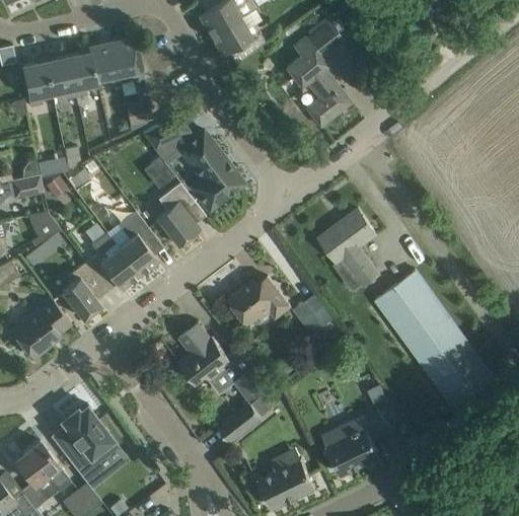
[(203,0),(209,10),(199,16),(210,35),(240,17),(257,6),(253,0),(203,0)]
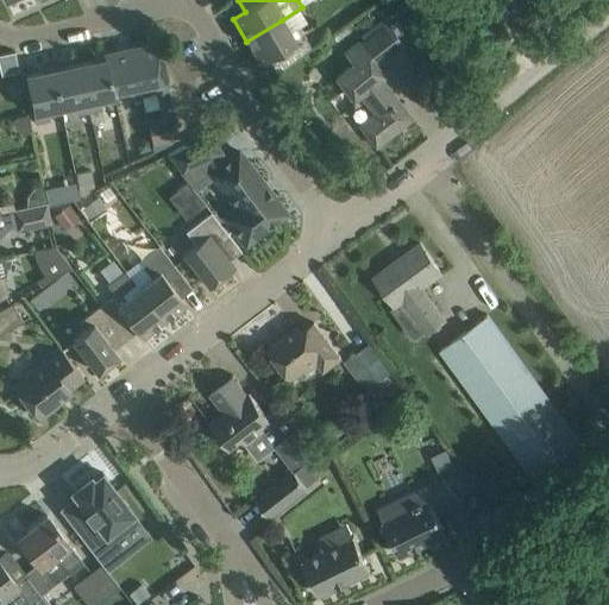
[(290,35),(282,20),(246,42),(261,65),(272,57),(282,73),(312,51),(299,30),(290,35)]
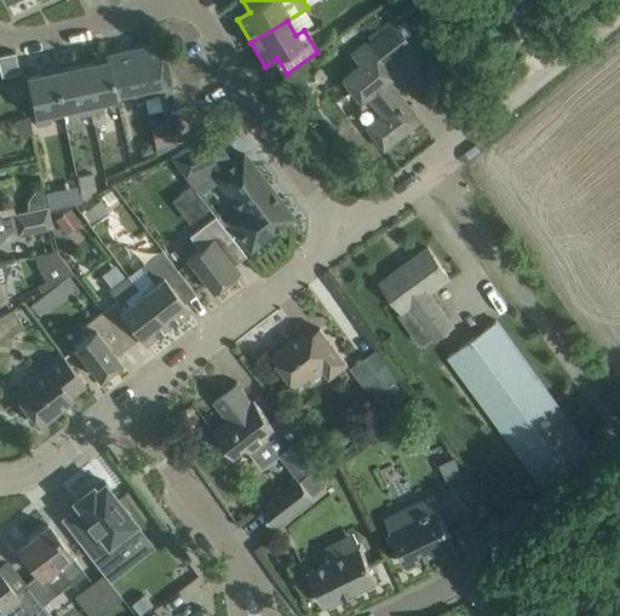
[(409,50),(395,21),(368,40),(369,41),(350,57),(359,68),(343,81),(360,104),(372,96),(379,104),(374,108),(382,119),(366,131),(383,151),(420,124),(389,82),(392,79),(384,69),(409,50)]
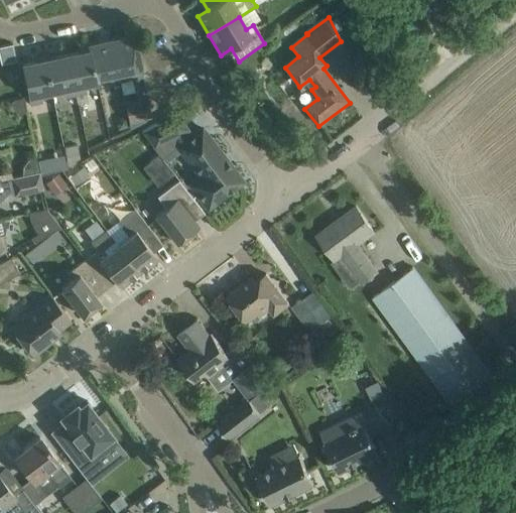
[(119,75),(129,73),(130,82),(143,79),(134,38),(112,42),(119,75)]
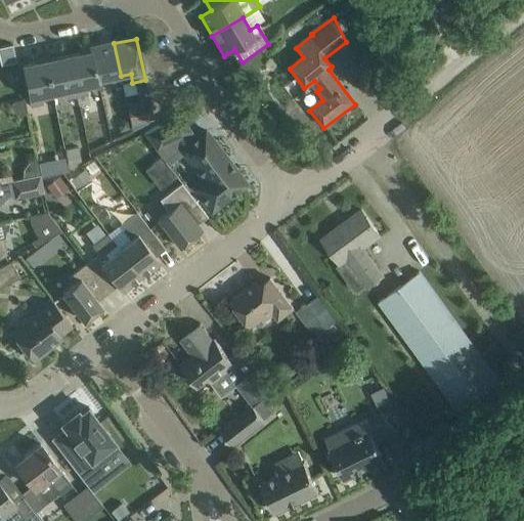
[(91,52),(97,81),(108,79),(110,87),(122,85),(122,83),(121,76),(114,43),(90,48),(91,52)]
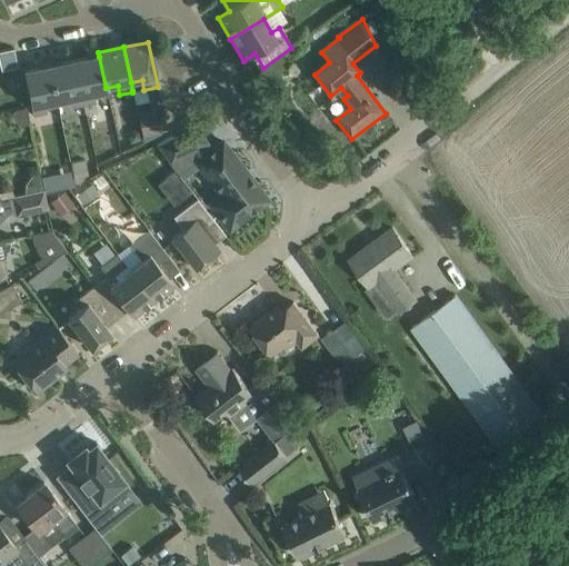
[(13,50),(1,52),(5,68),(17,65),(13,50)]
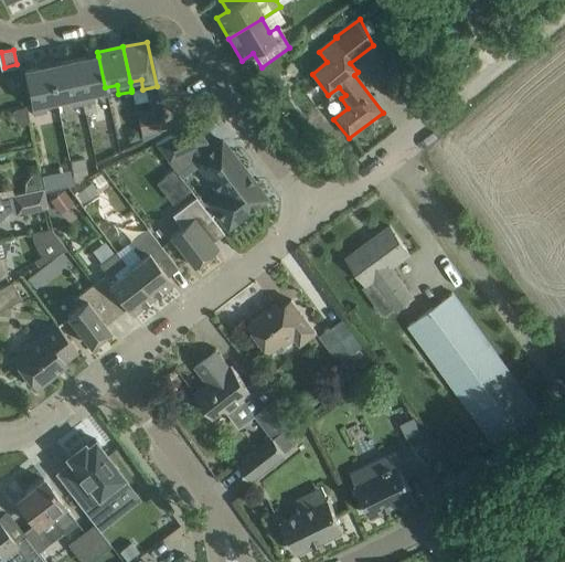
[(105,87),(98,56),(74,62),(83,107),(94,105),(92,95),(106,93),(105,87)]
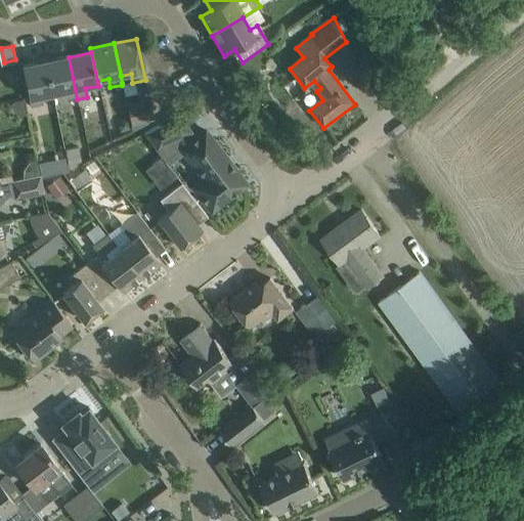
[(66,101),(77,99),(69,57),(45,62),(52,96),(64,93),(66,101)]
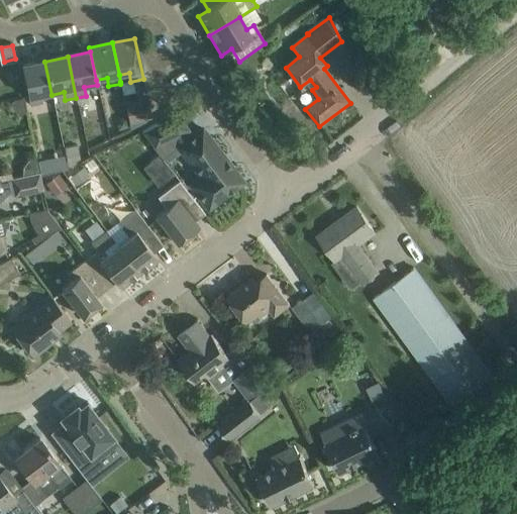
[(39,97),(52,95),(44,62),(21,67),(30,108),(41,106),(39,97)]
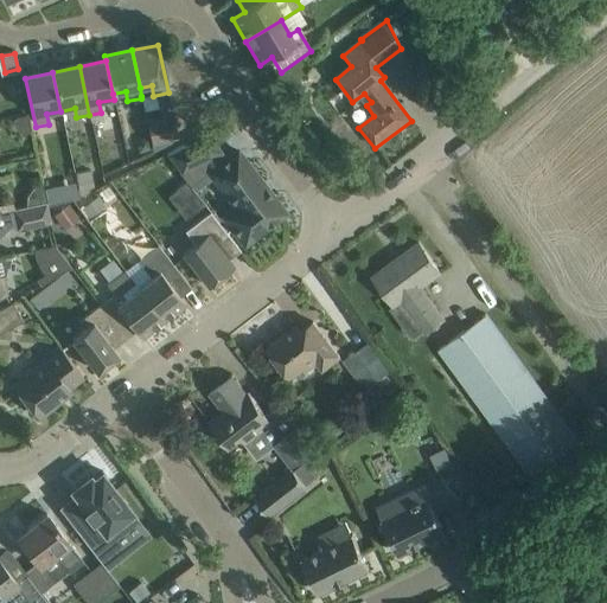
[(152,147),(172,142),(166,117),(146,121),(152,147)]
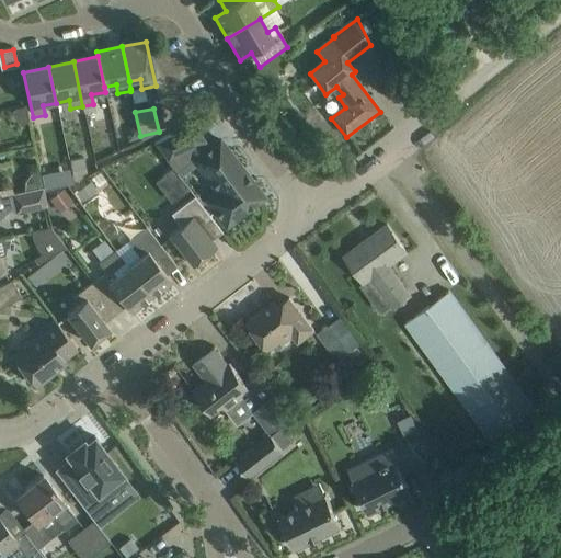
[(202,141),(190,126),(153,145),(165,160),(202,141)]
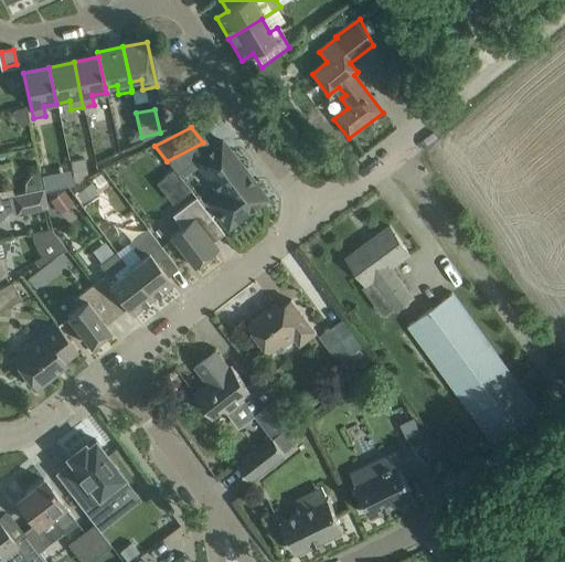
[(221,142),(203,156),(195,161),(220,194),(208,203),(227,229),(265,200),(221,142)]
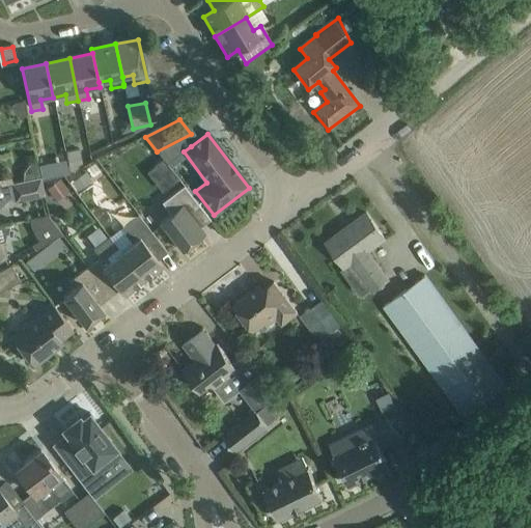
[(79,150),(65,154),(67,163),(81,161),(79,150)]
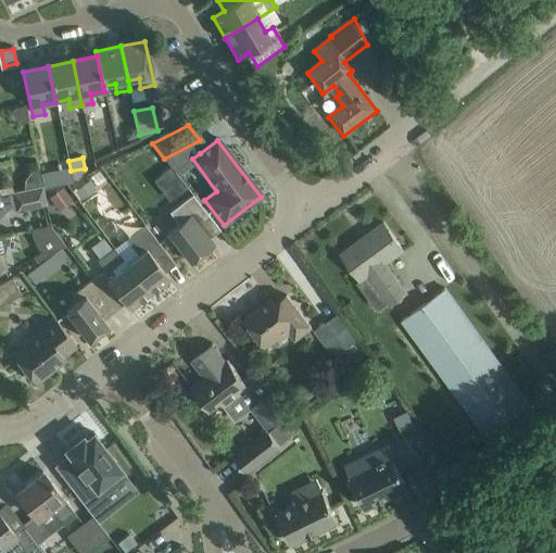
[(0,196),(0,221),(1,221),(0,218),(10,210),(14,212),(15,214),(47,208),(42,188),(0,196)]
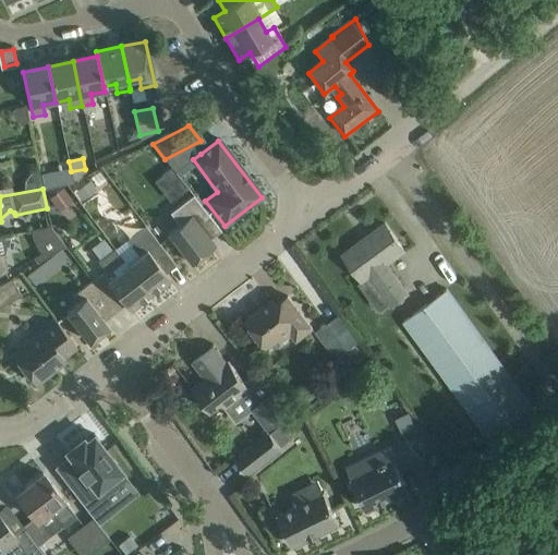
[(194,196),(170,215),(181,228),(169,237),(191,265),(216,246),(198,226),(209,217),(194,196)]
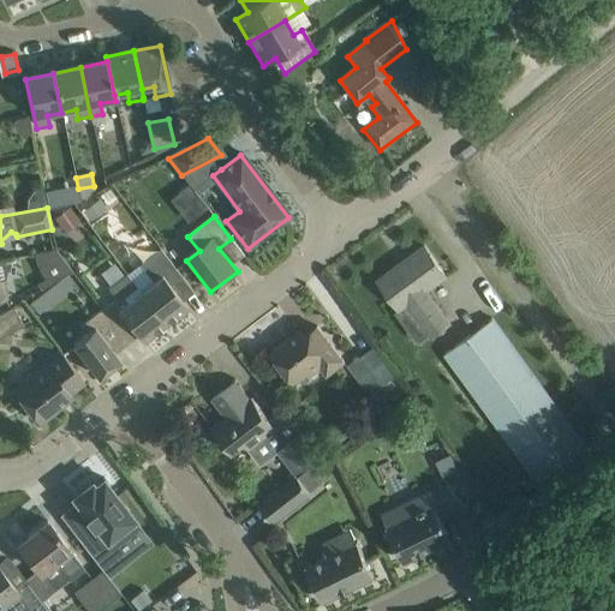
[(139,293),(165,328),(187,310),(178,298),(190,289),(160,250),(139,267),(153,283),(139,293)]
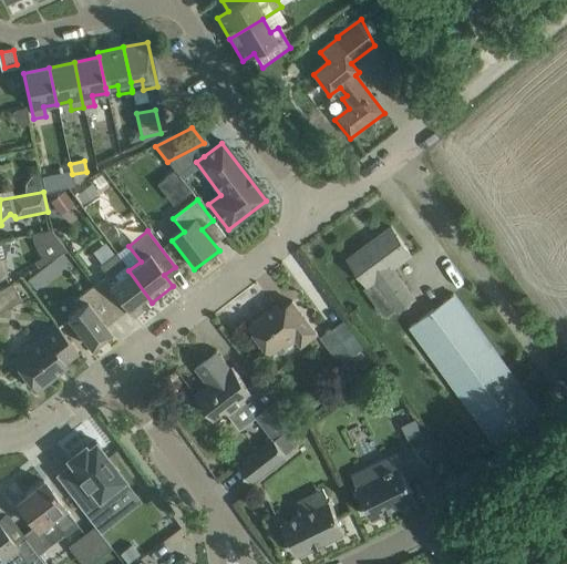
[(411,256),(405,248),(392,231),(377,242),(379,244),(370,249),(369,247),(349,262),(369,287),(377,282),(399,311),(414,300),(392,270),(411,256)]
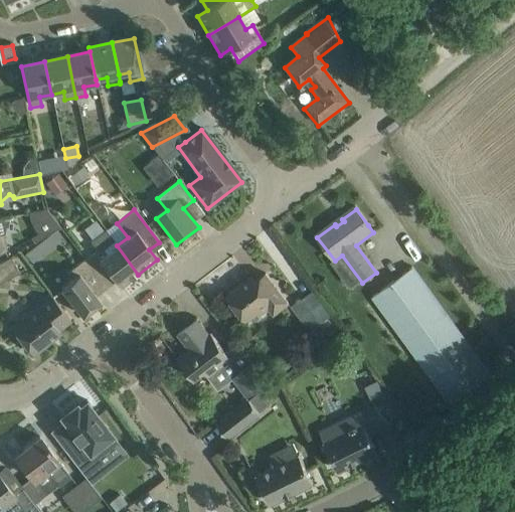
[(84,262),(103,286),(113,278),(121,288),(138,275),(117,245),(106,231),(91,243),(98,251),(84,262)]
